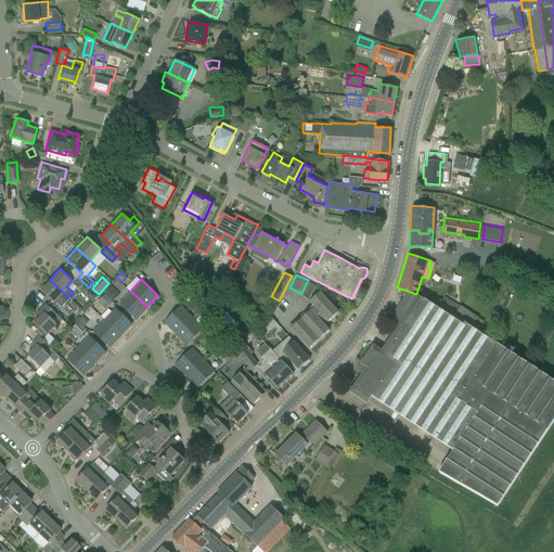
[(50,298),(46,303),(51,307),(56,302),(61,305),(64,300),(65,300),(68,297),(50,280),(40,290),(50,298)]
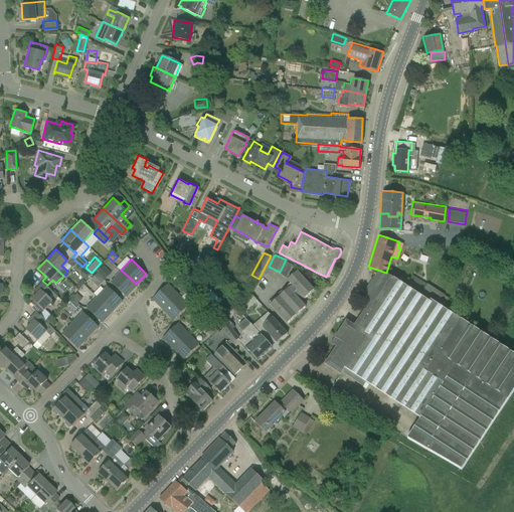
[(98,271),(102,275),(108,269),(104,265),(98,271)]
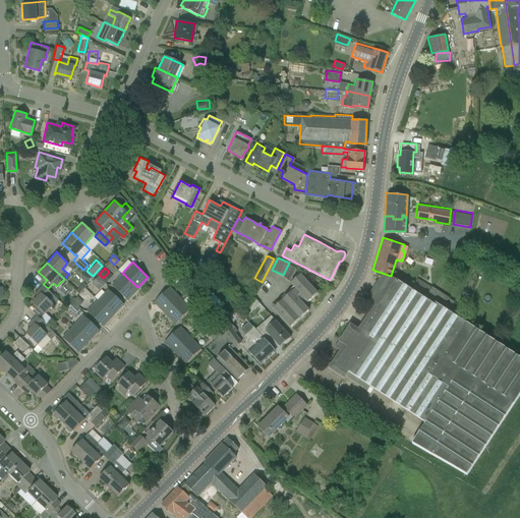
[(81,274),(81,276),(87,281),(91,276),(83,271),(81,274)]
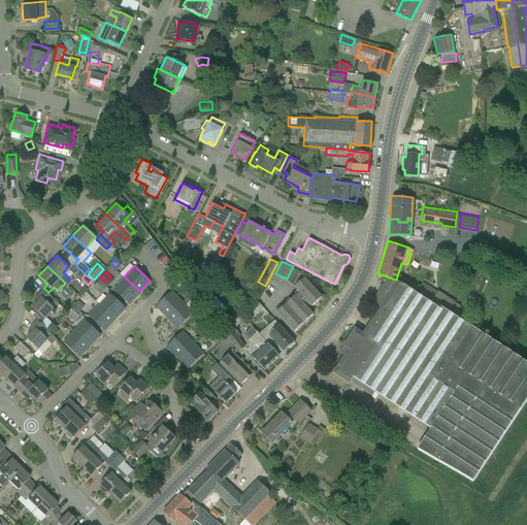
[(187,280),(193,287),(198,283),(192,275),(187,280)]
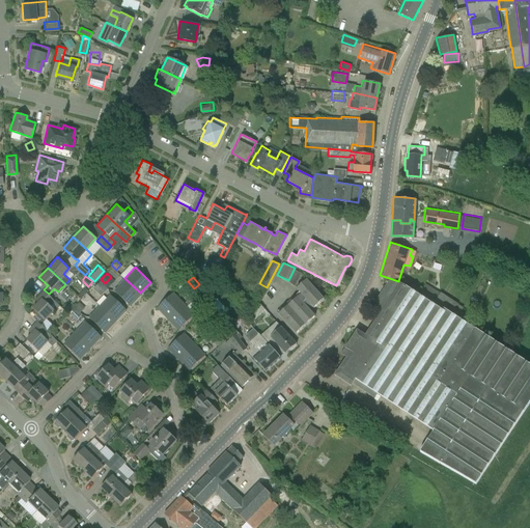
[(297,286),(300,289),(276,310),(295,332),(314,314),(308,308),(312,305),(313,306),(323,298),(305,277),(297,286)]
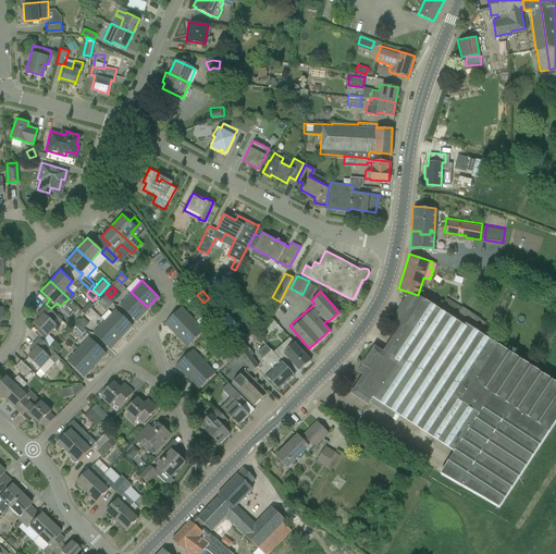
[(147,307),(131,292),(119,304),(136,319),(147,307)]
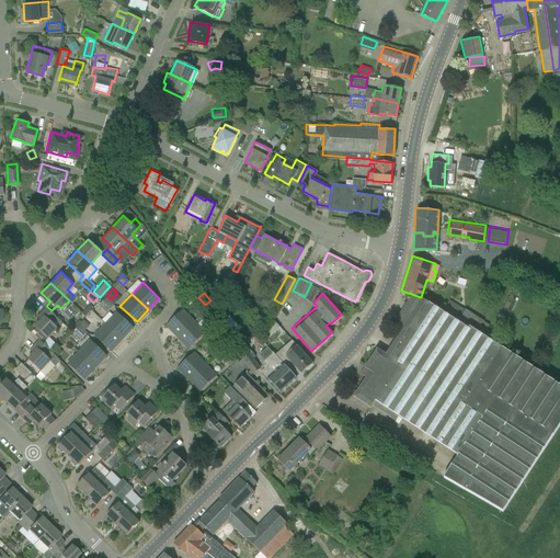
[(421,297),(411,294),(393,321),(402,327),(386,353),(376,346),(364,366),(369,369),(352,395),(369,406),(372,403),(393,419),(397,414),(457,453),(443,476),(502,510),(551,433),(552,434),(559,421),(559,384),(537,369),(501,345),(500,346),(477,331),(442,310),(421,297)]
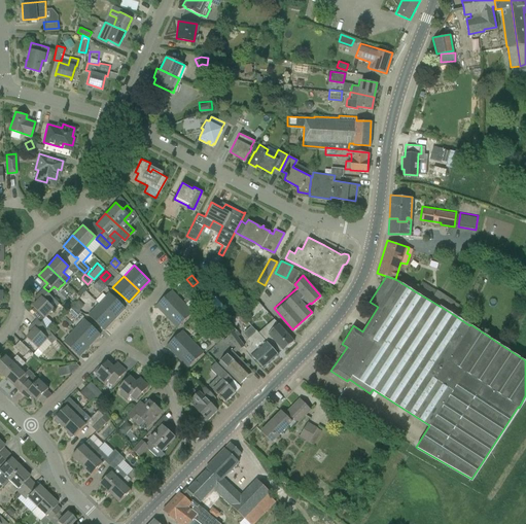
[(176,286),(181,281),(177,277),(172,281),(172,282),(176,286)]
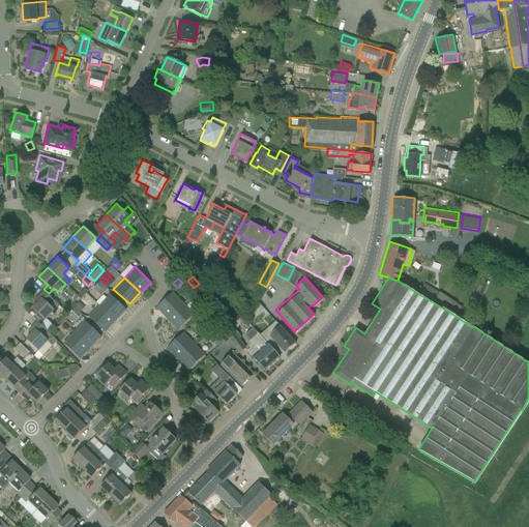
[(108,287),(99,280),(93,286),(100,293),(108,287)]
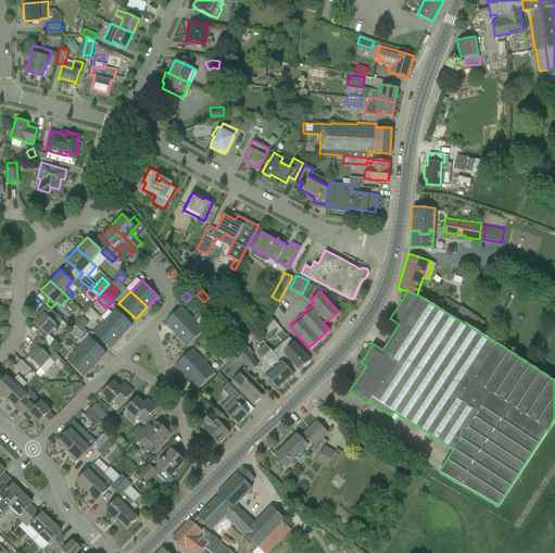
[(438,308),(472,328),(479,316),(461,304),(459,305),(444,296),(438,308)]
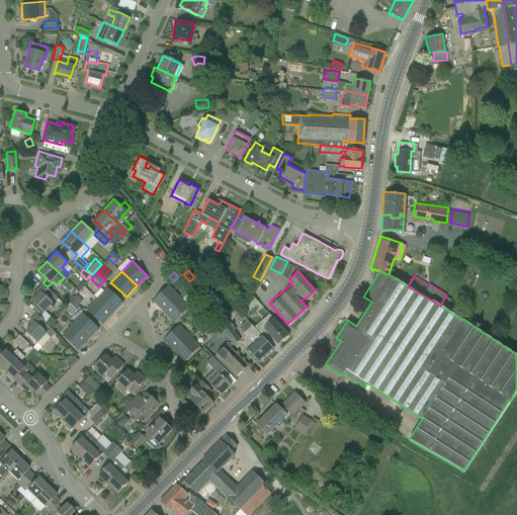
[(35,312),(39,316),(53,302),(47,295),(52,290),(48,286),(42,282),(42,281),(33,291),(36,294),(31,299),(33,302),(30,306),(29,305),(28,305),(35,312)]
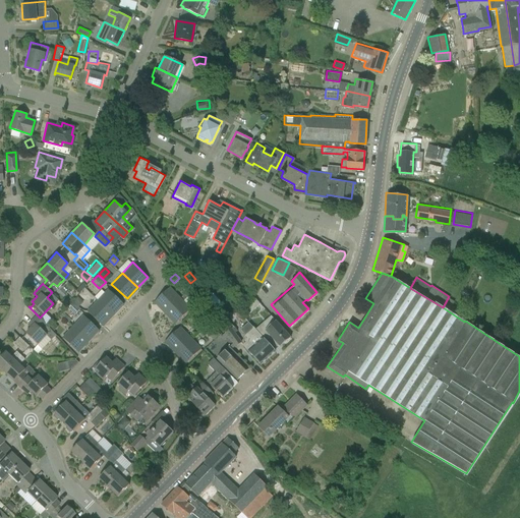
[(179,296),(169,286),(154,300),(164,311),(179,296)]
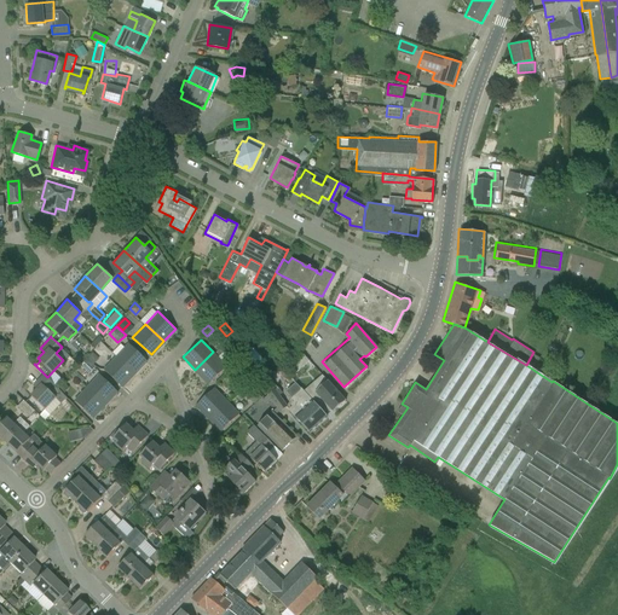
[(146,359),(128,342),(115,355),(134,372),(146,359)]
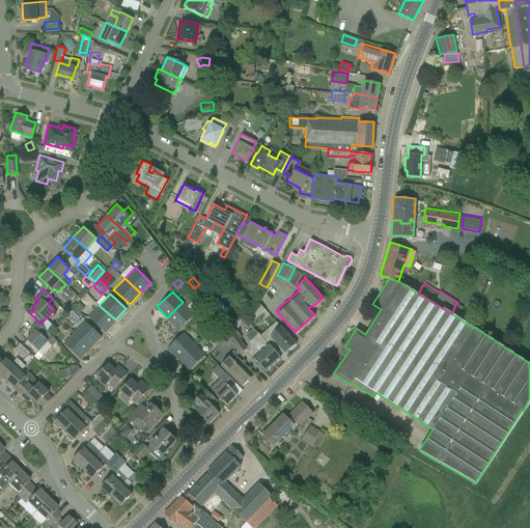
[(183,302),(186,306),(195,297),(192,294),(183,302)]
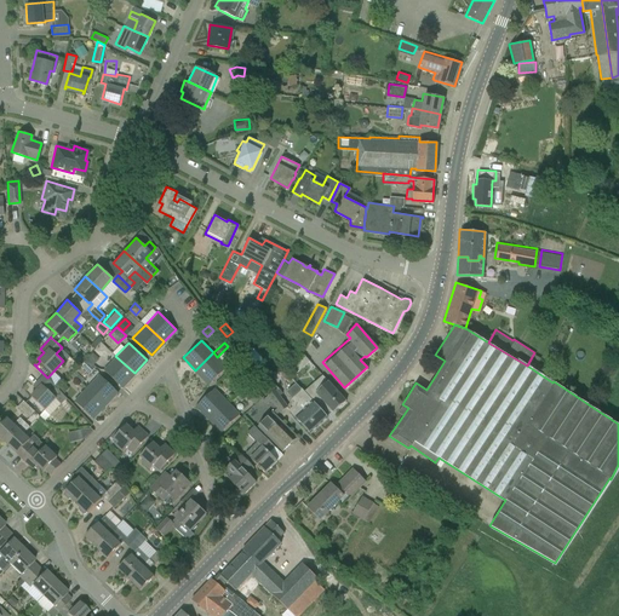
[(93,363),(98,357),(92,351),(87,357),(93,363)]
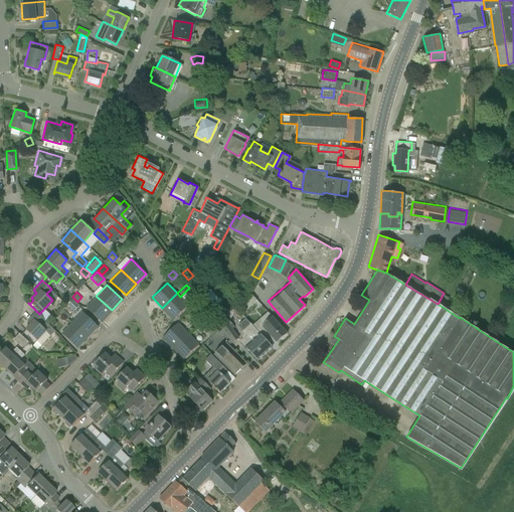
[(177,293),(162,308),(172,319),(187,304),(180,297),(177,293)]
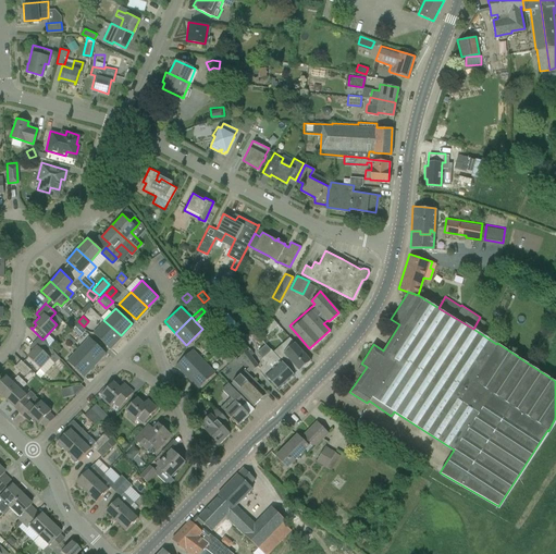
[(278,323),(271,317),(264,330),(267,332),(278,323)]
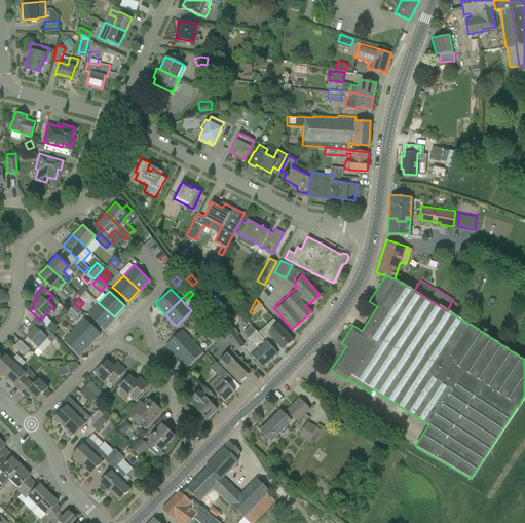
[(103,328),(114,316),(98,302),(87,312),(103,328)]
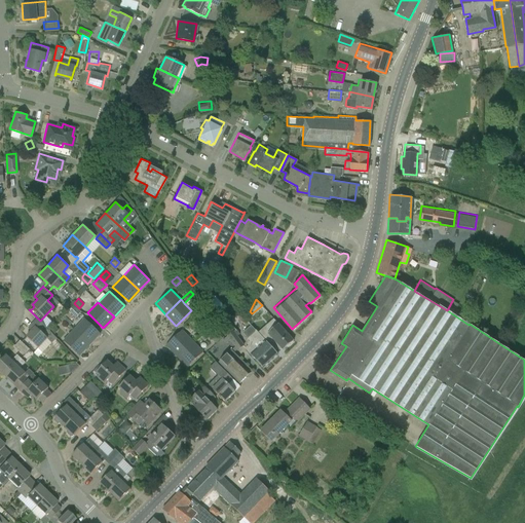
[(68,309),(70,311),(75,315),(75,316),(80,310),(73,303),(68,309)]
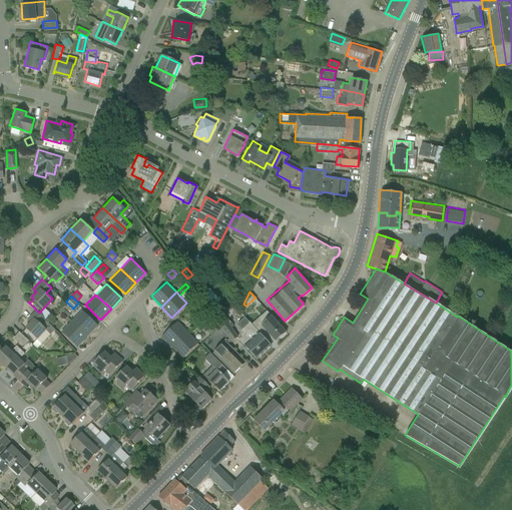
[(54,328),(50,324),(50,323),(44,318),(44,317),(39,313),(35,309),(26,318),(30,321),(25,327),(37,338),(44,330),(45,329),(49,334),(54,328)]
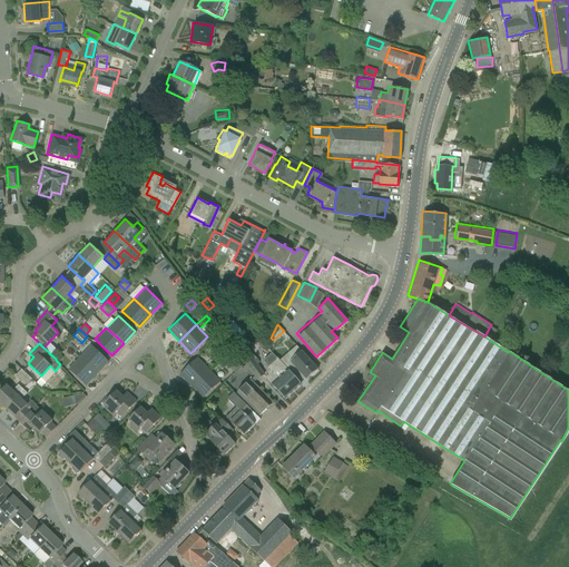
[(79,355),(96,372),(108,360),(90,343),(79,355)]
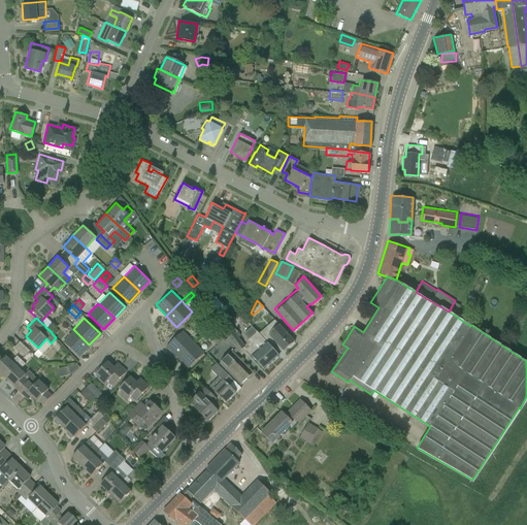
[(267,324),(259,332),(276,352),(282,348),(282,349),(285,346),(287,347),(294,340),(278,323),(272,329),(267,324)]
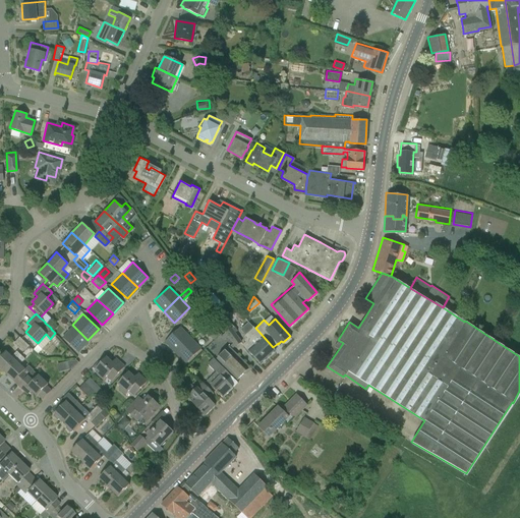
[(216,329),(210,323),(204,328),(210,335),(216,329)]
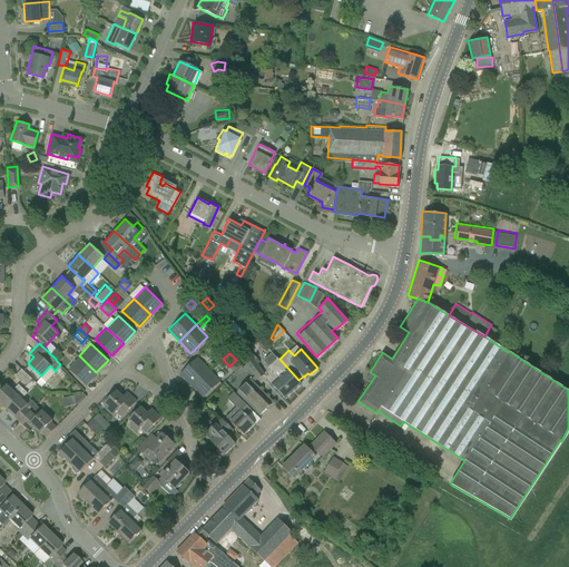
[(68,368),(85,383),(96,372),(79,355),(68,368)]
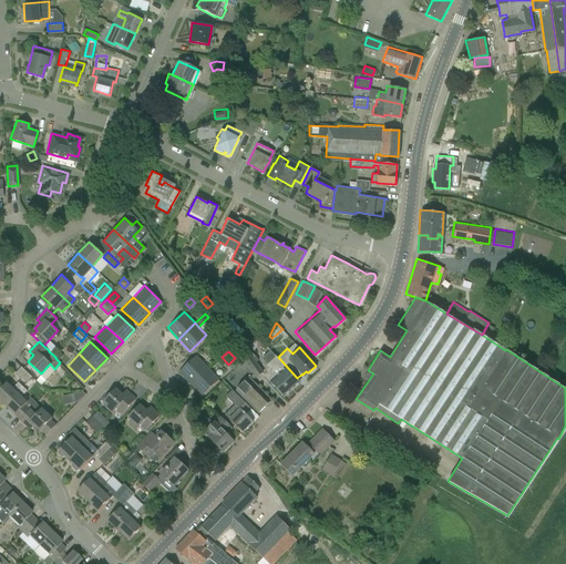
[(253,354),(245,360),(247,365),(256,376),(261,371),(254,361),(256,359),(253,354)]
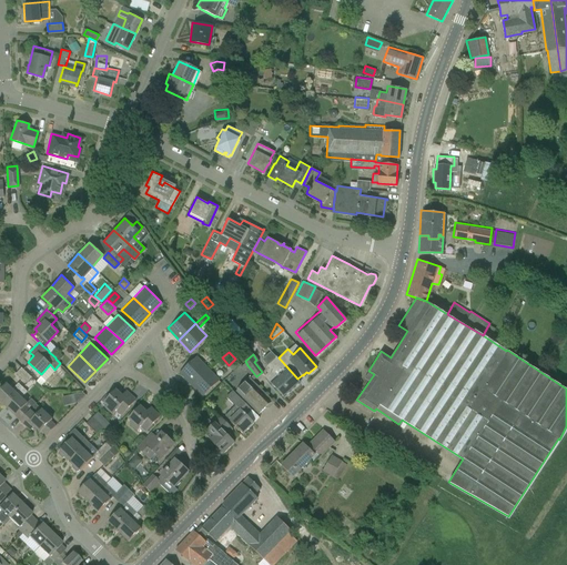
[(264,374),(283,395),(299,382),(296,380),(297,379),(279,357),(277,357),(275,354),(265,364),(269,367),(265,370),(266,372),(264,374)]
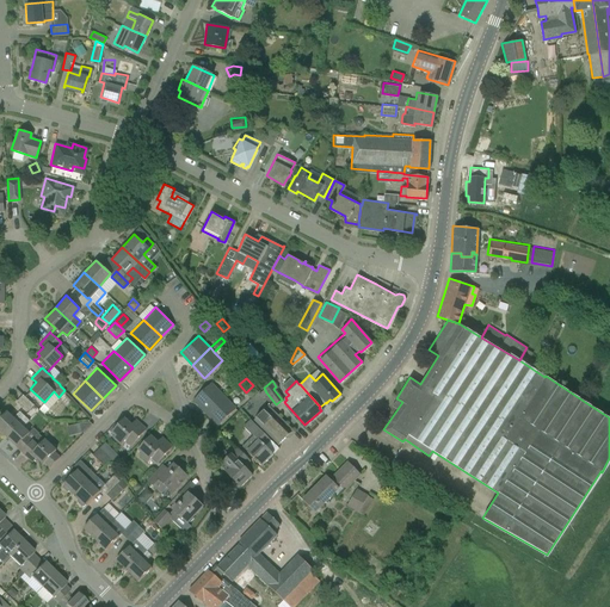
[(192,398),(204,412),(222,394),(210,382),(192,398)]
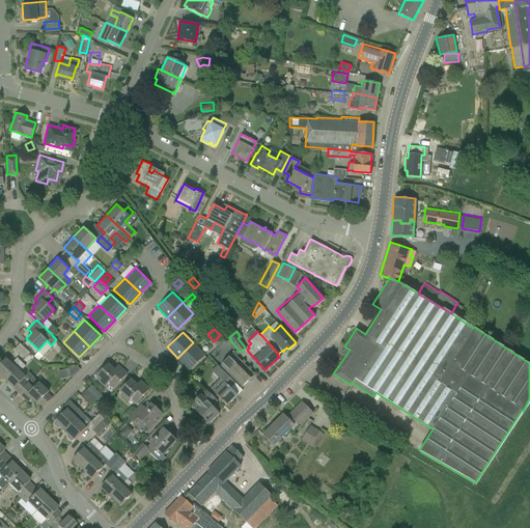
[(24,357),(29,351),(20,341),(15,348),(24,357)]
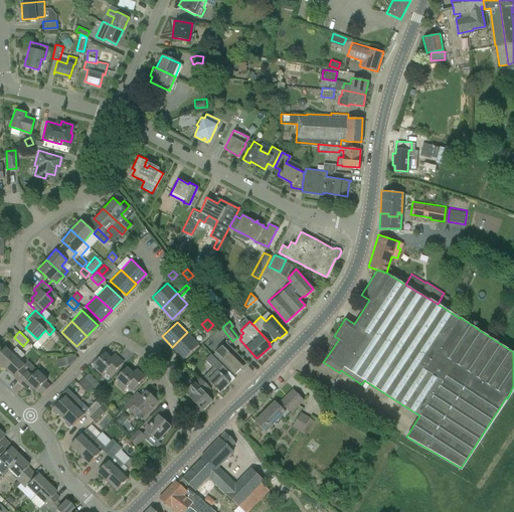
[(187,332),(172,347),(183,358),(198,343),(187,332)]
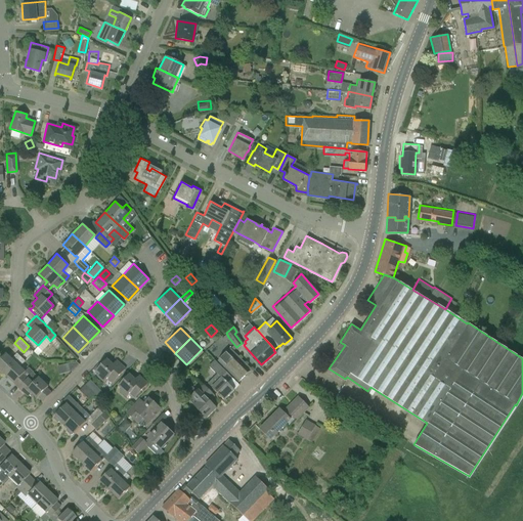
[(218,358),(223,364),(238,380),(247,372),(250,372),(252,370),(236,353),(229,346),(218,358)]
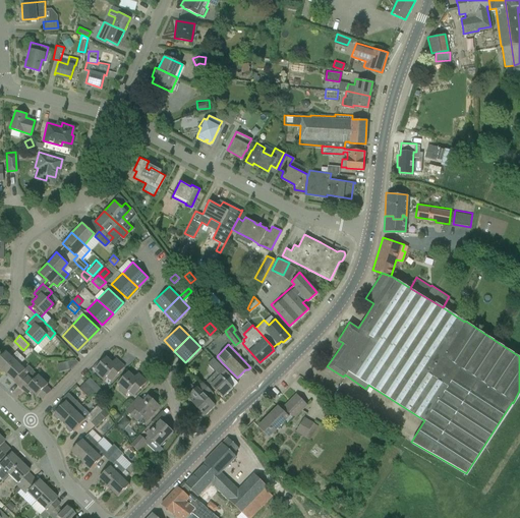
[(0,366),(4,370),(19,353),(16,349),(11,355),(5,350),(0,355),(0,366)]
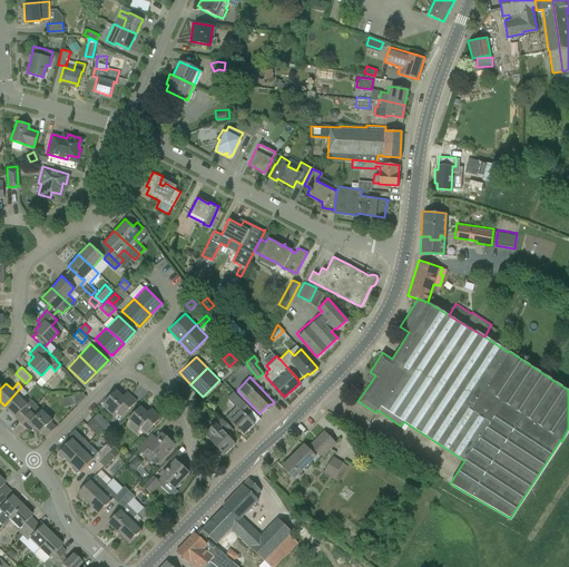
[(27,391),(21,387),(5,406),(15,416),(16,414),(20,420),(36,403),(30,398),(26,403),(20,398),(27,391)]
